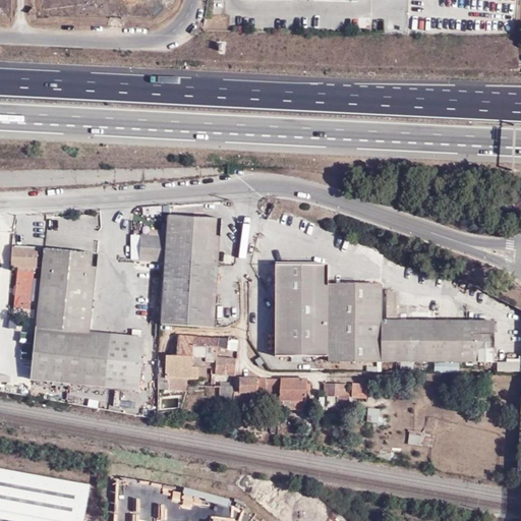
[(169,216),(166,236),(164,263),(162,325),(215,328),(219,259),(221,220),(169,216)]
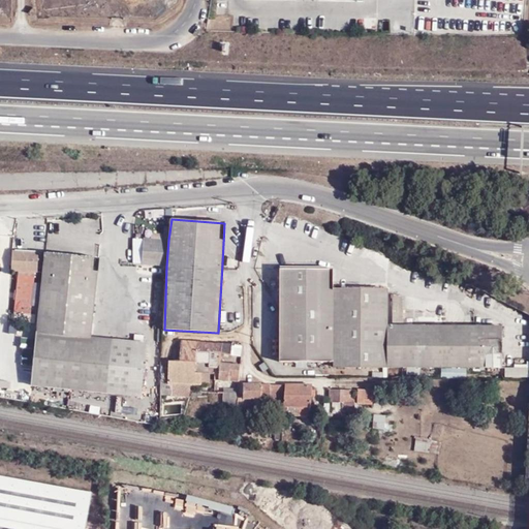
[(166,267),(168,240),(133,237),(131,263),(166,267)]
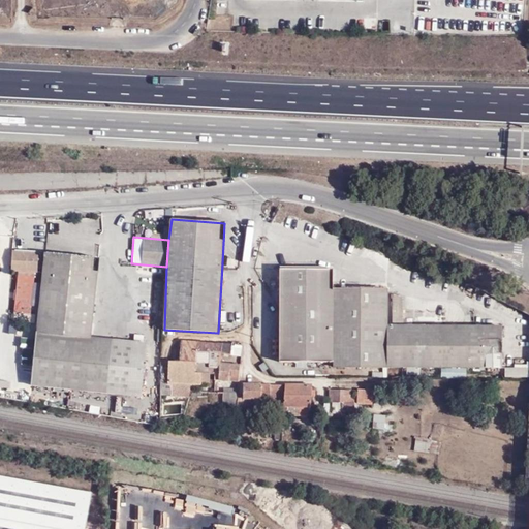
[(99,260),(45,255),(32,386),(143,398),(148,343),(91,338),(99,260)]
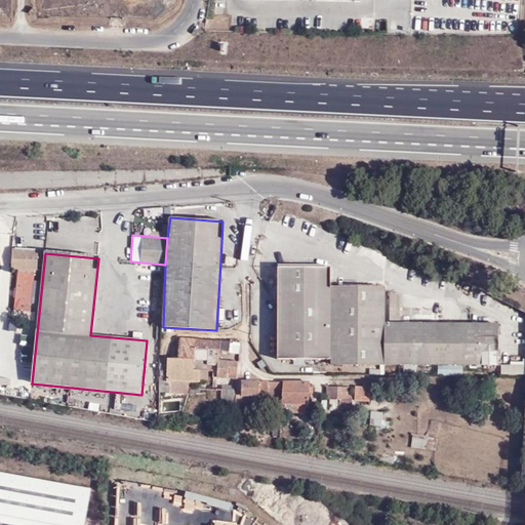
[(330,365),(497,365),(497,358),(498,324),(385,323),(385,288),(331,287),(331,268),(278,267),(277,360),(330,360),(330,365)]
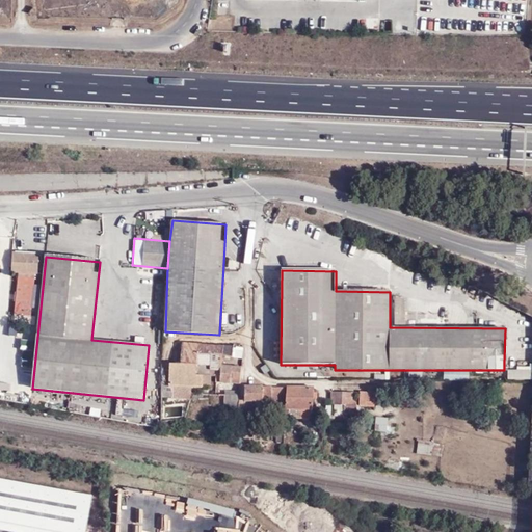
[(18,280),(15,315),(31,317),(34,282),(18,280)]
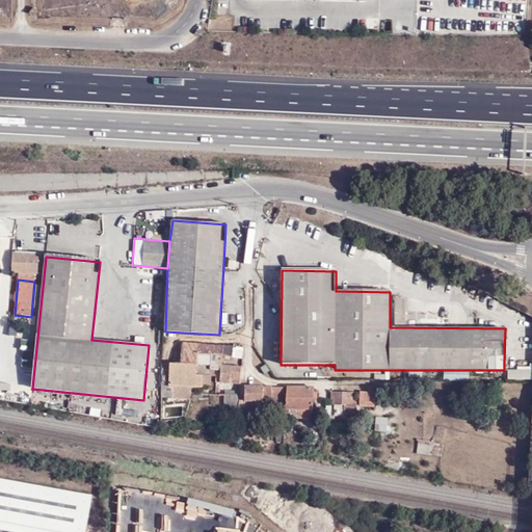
[(36,328),(10,325),(9,342),(24,343),(21,366),(32,367),(36,328)]
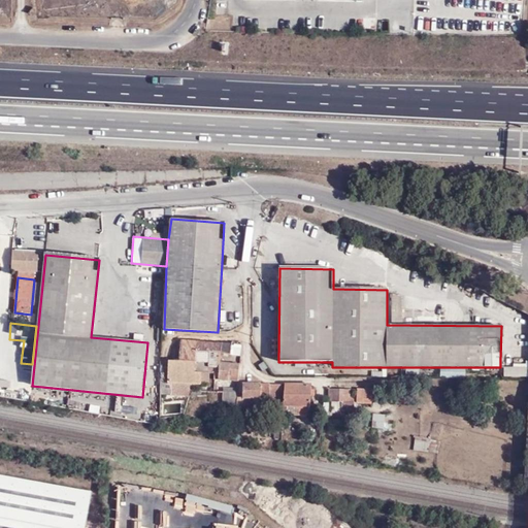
[(180,339),(179,361),(196,361),(208,362),(208,367),(217,368),(221,368),(221,363),(221,353),(230,355),(233,342),(180,339)]
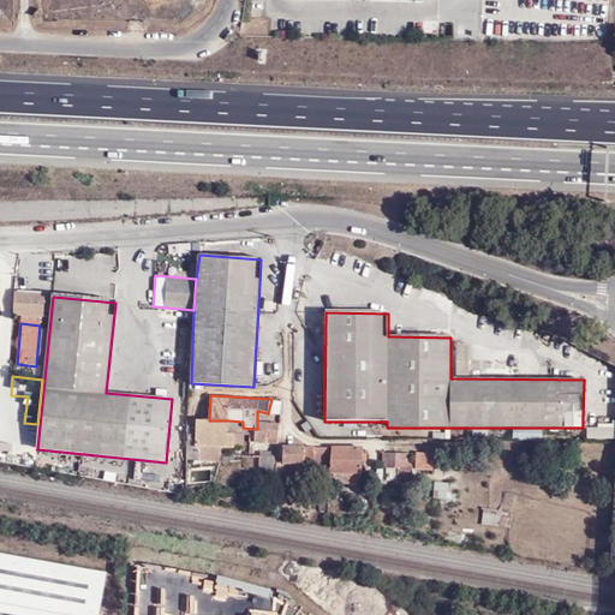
[(209,421),(186,421),(186,459),(199,460),(201,446),(222,448),(234,448),(234,446),(234,434),(227,434),(228,421),(209,421)]
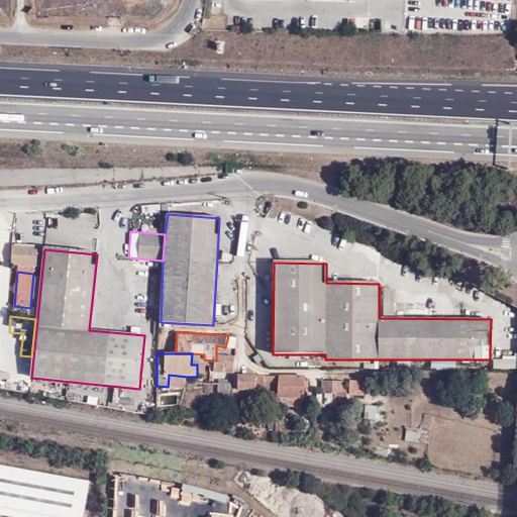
[(204,354),(192,353),(191,365),(197,365),(197,375),(206,375),(205,366),(211,366),(212,360),(204,359),(204,354)]
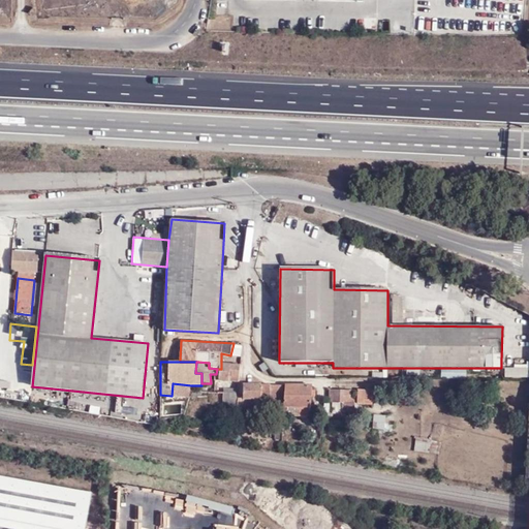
[(32,365),(21,364),(19,387),(24,387),(23,400),(29,401),(32,365)]
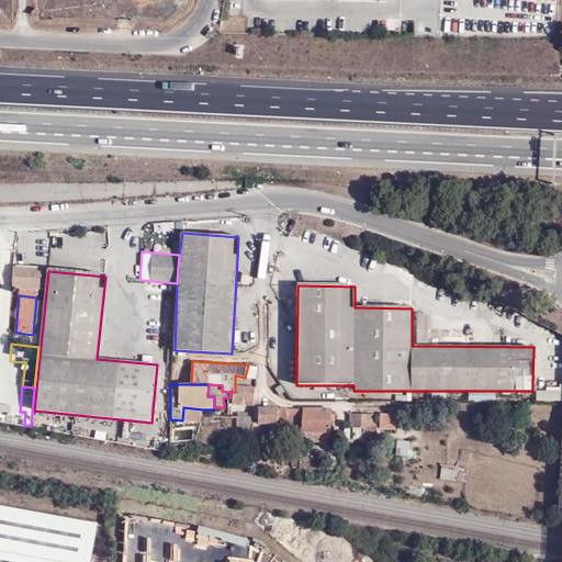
[(254,405),(256,389),(235,386),(235,392),(231,392),(229,397),(229,404),(254,405)]
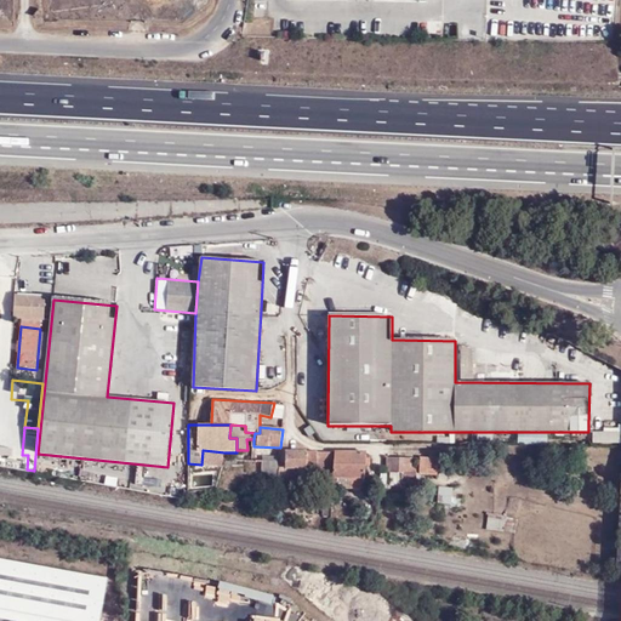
[(21,454),(0,449),(0,466),(17,469),(21,454)]
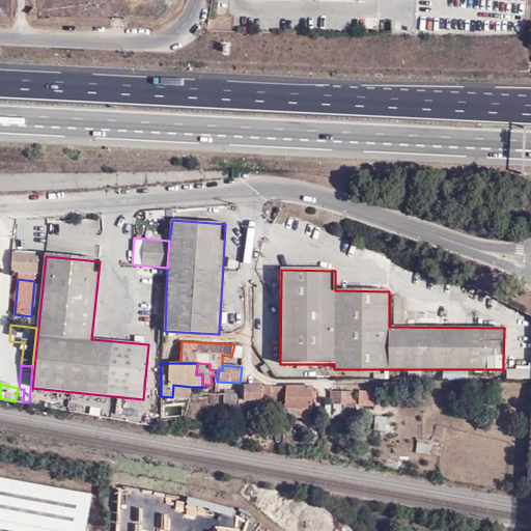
[(173,385),(172,397),(172,398),(187,399),(187,394),(192,393),(192,387),(173,385)]
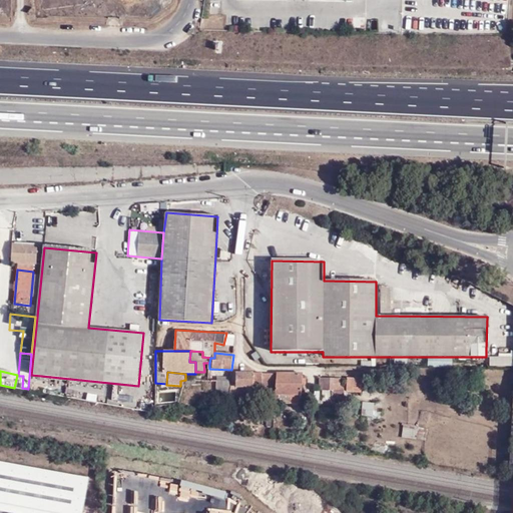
[(230,394),(229,395),(235,395),(235,397),(244,397),(244,400),(257,400),(257,390),(253,389),(253,386),(263,386),(263,394),(275,394),(277,373),(235,373),(235,389),(230,389),(230,394)]
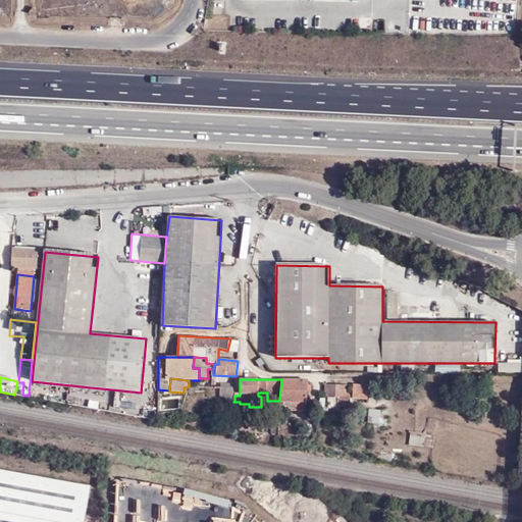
[(279,401),(279,410),(306,411),(306,407),(307,407),(309,379),(281,379),(279,401)]
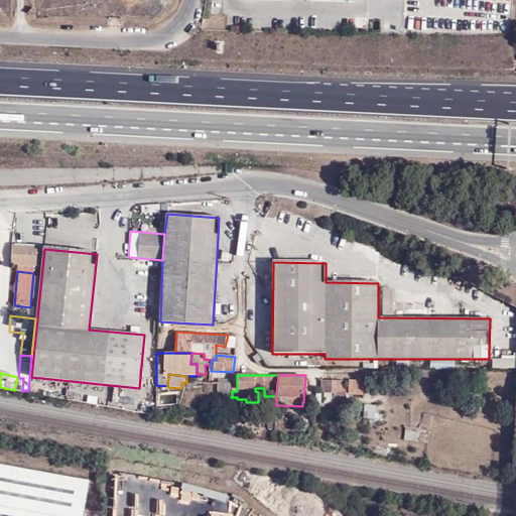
[(320,380),(320,392),(364,394),(364,381),(350,381),(349,388),(343,388),(343,380),(320,380)]
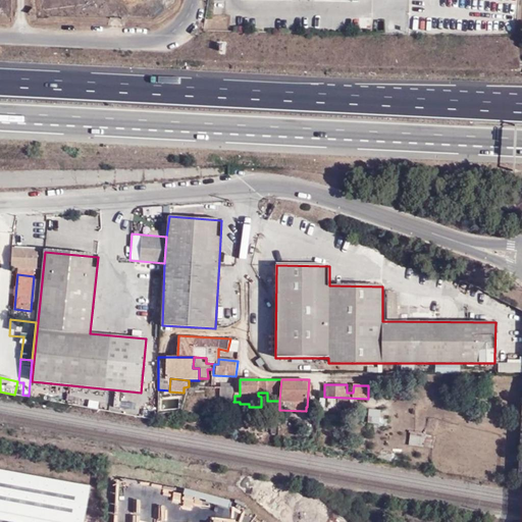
[(220,387),(219,400),(235,401),(235,396),(235,388),(232,388),(221,387),(220,387)]
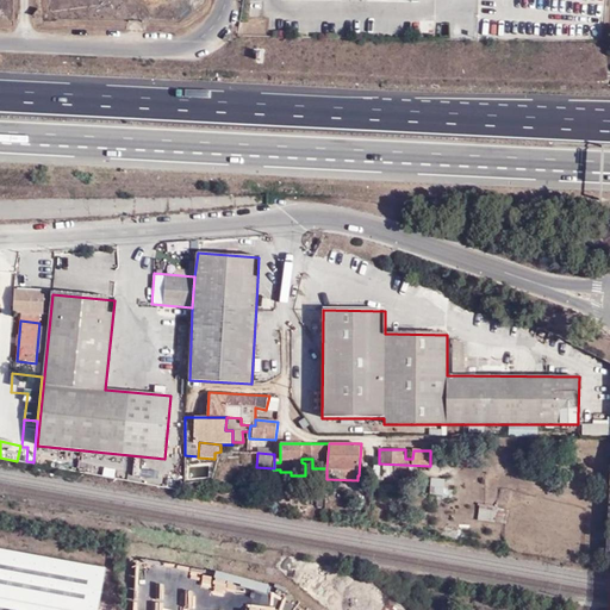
[(537,459),(537,470),(554,470),(554,459),(537,459)]
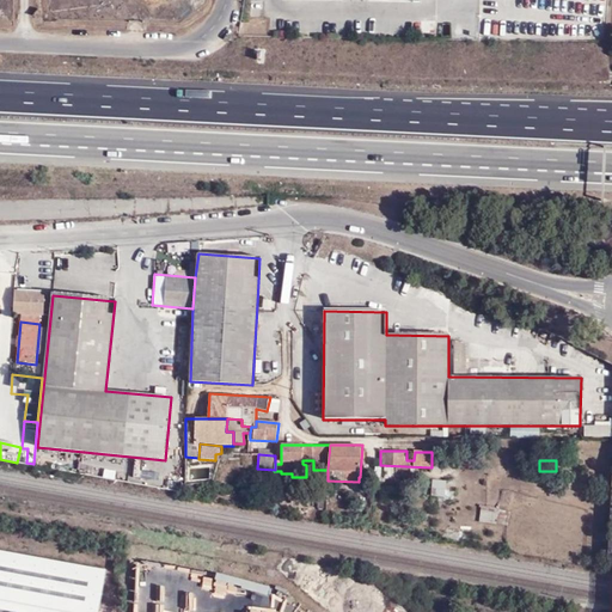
[(252,478),(274,479),(274,471),(275,470),(257,469),(252,476),(252,478)]
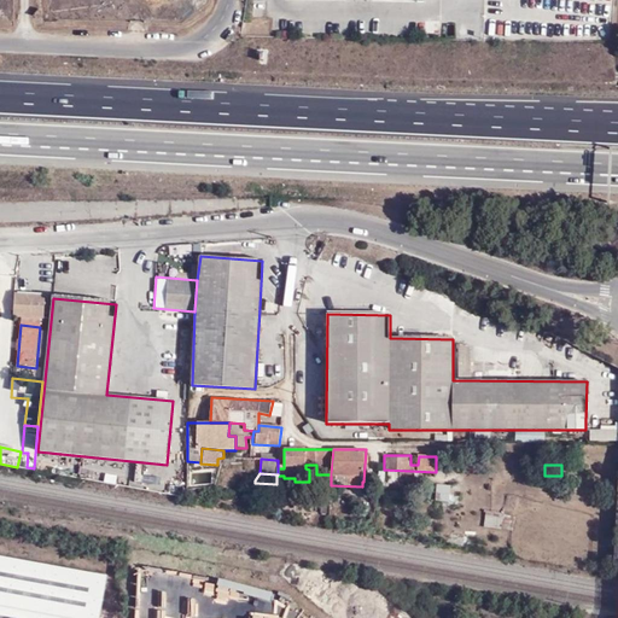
[(449,501),(452,484),(441,483),(438,500),(449,501)]
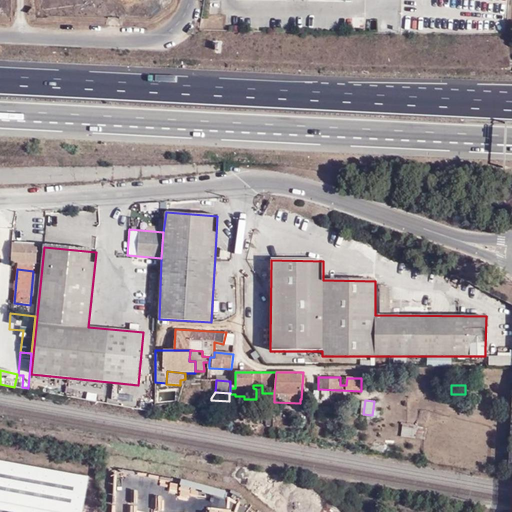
[(425,439),(427,426),(402,422),(400,436),(425,439)]
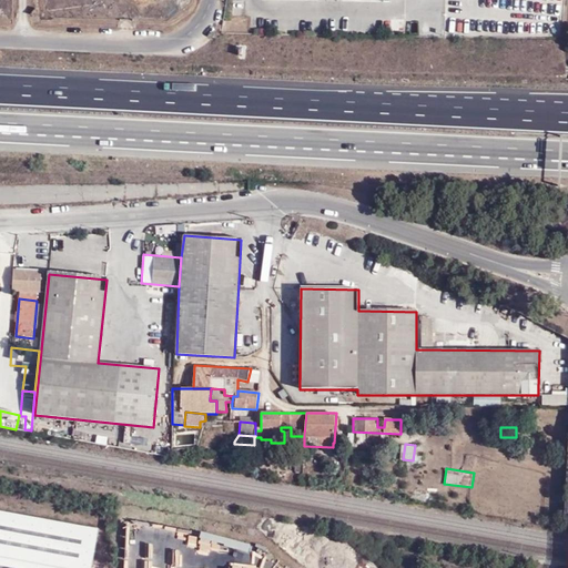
[(91,567),(99,529),(0,510),(0,566),(11,567),(91,567)]
